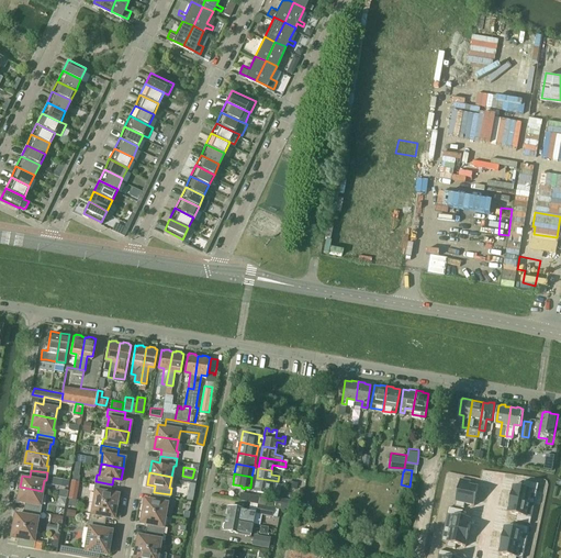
[(461,476),(456,498),(457,499),(459,499),(458,503),(464,504),(466,500),(475,502),(479,483),(470,481),(471,478),(461,476)]
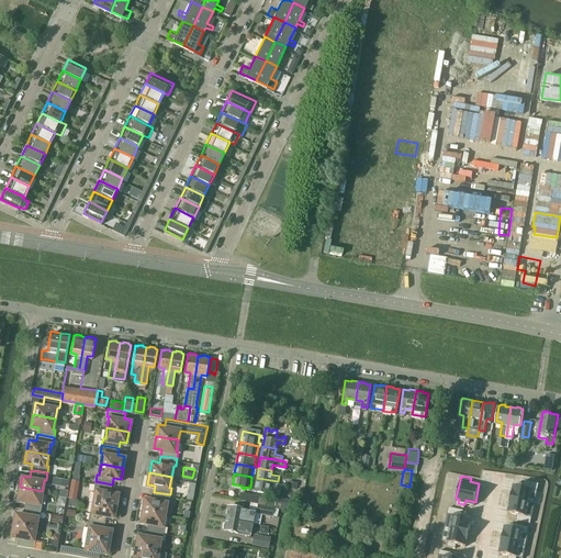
[(514,481),(512,494),(536,500),(538,487),(536,487),(538,480),(525,477),(524,483),(514,481)]
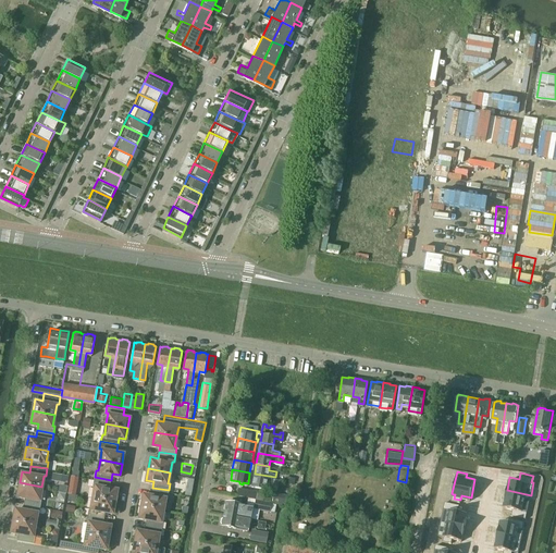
[(255,474),(252,483),(272,488),(273,482),(279,483),(280,478),(275,477),(255,474)]
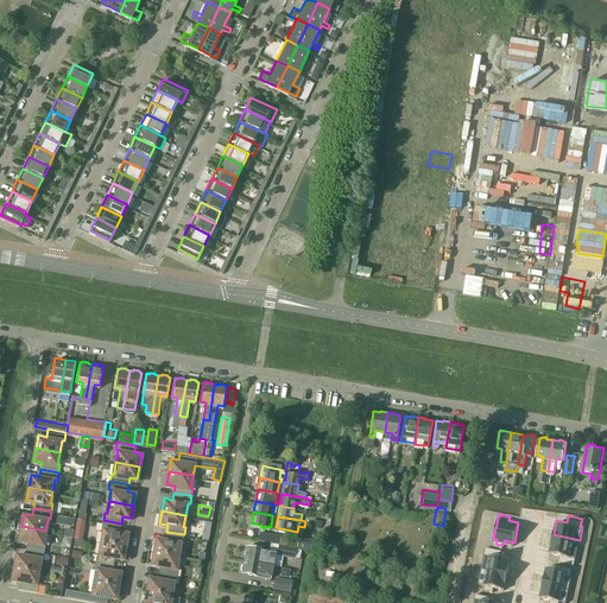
[(128,532),(120,531),(121,524),(103,520),(101,528),(103,528),(102,540),(126,545),(128,532)]
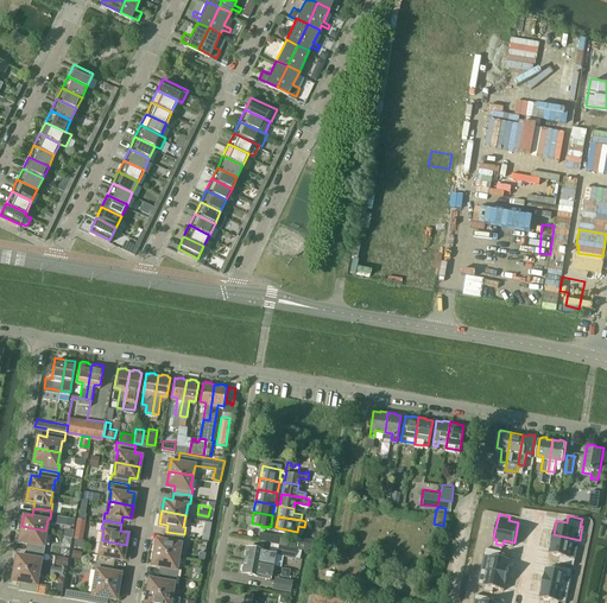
[(45,531),(21,526),(19,539),(27,540),(26,547),(44,551),(45,543),(44,543),(45,531)]
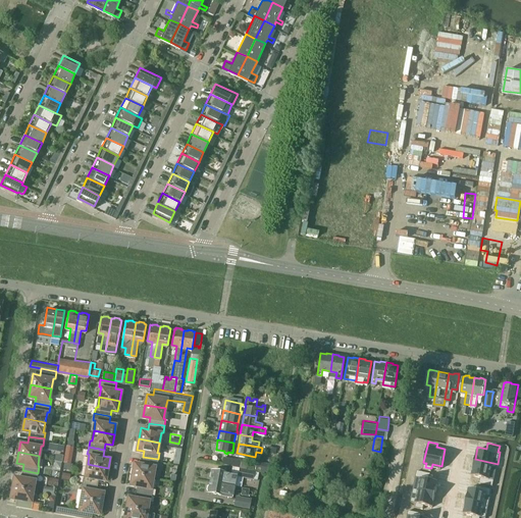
[(233,464),(241,466),(247,467),(248,460),(224,455),(222,461),(233,463),(233,464)]
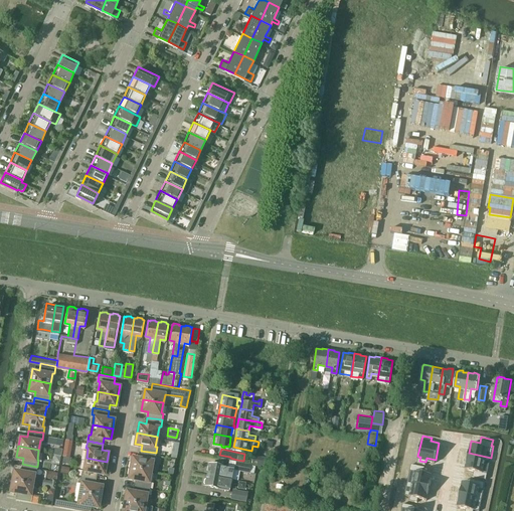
[(140,457),(133,455),(131,466),(151,470),(153,460),(155,460),(156,453),(141,451),(140,457)]
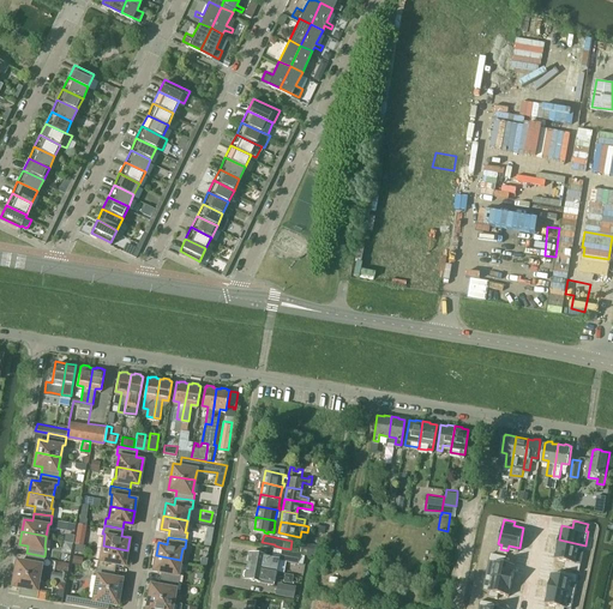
[(302,540),(300,550),(312,553),(312,550),(320,552),(322,542),(302,540)]
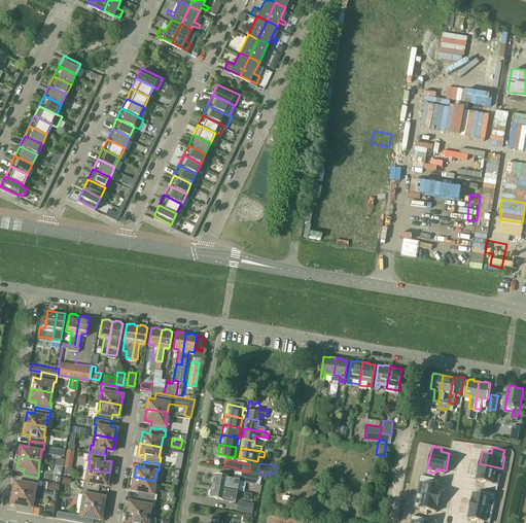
[(480,463),(477,478),(485,479),(484,485),(496,488),(497,482),(499,482),(502,468),(480,463)]
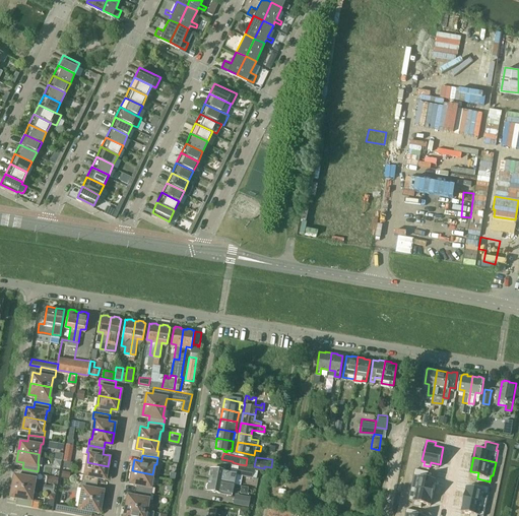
[(108,466),(87,462),(85,472),(83,472),(82,478),(98,481),(99,475),(106,476),(108,466)]
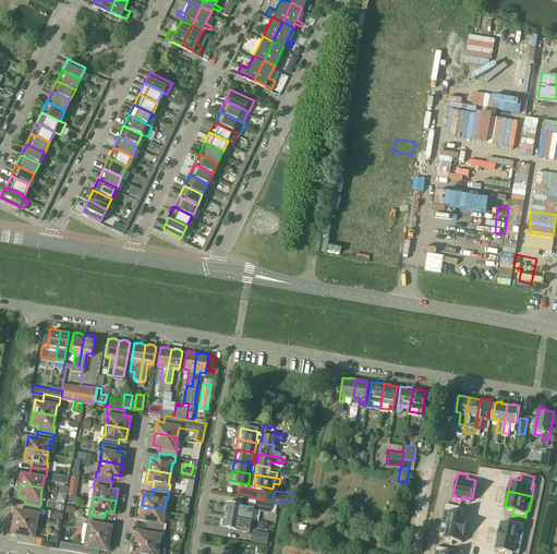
[(255,507),(270,509),(271,502),(257,498),(255,507)]
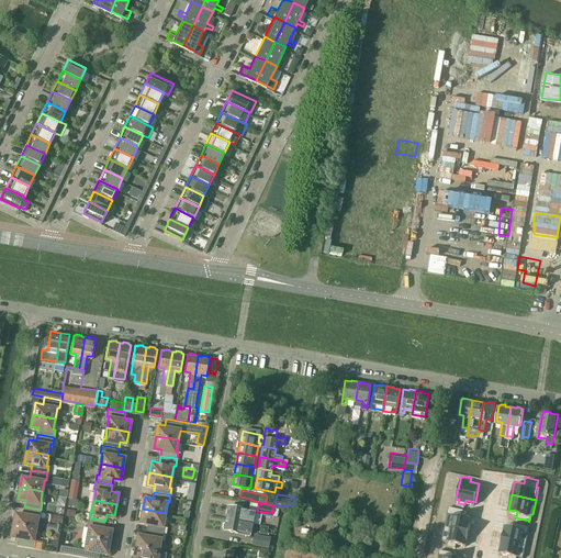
[(227,511),(226,516),(253,521),(255,509),(228,504),(228,505),(227,506),(226,510),(227,511)]
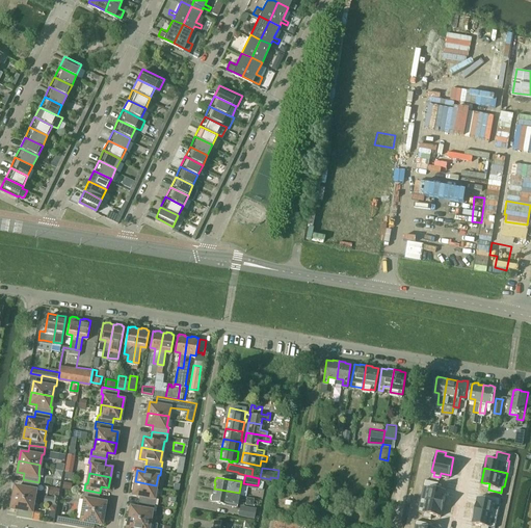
[(424,483),(421,496),(444,500),(447,487),(437,485),(440,480),(427,477),(426,483),(424,483)]
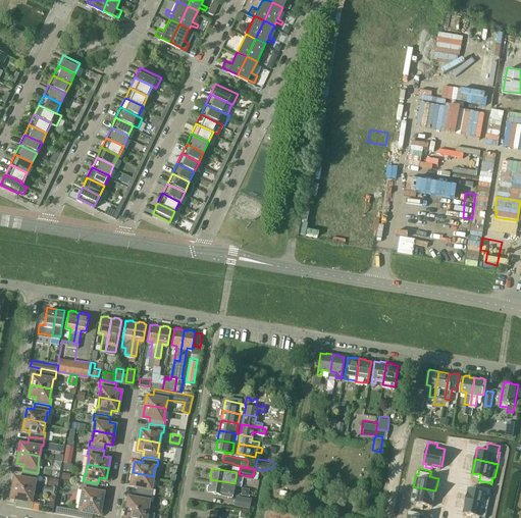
[(21,476),(14,475),(12,485),(33,489),(35,479),(37,479),(38,473),(22,470),(21,476)]
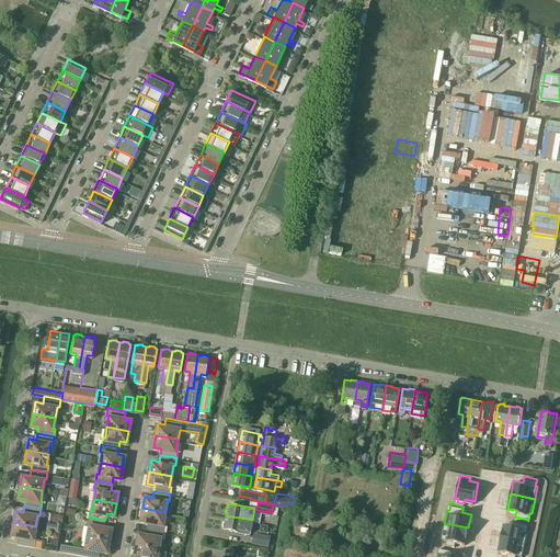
[(164,512),(143,508),(140,520),(148,521),(147,527),(163,530),(164,523),(162,523),(164,512)]
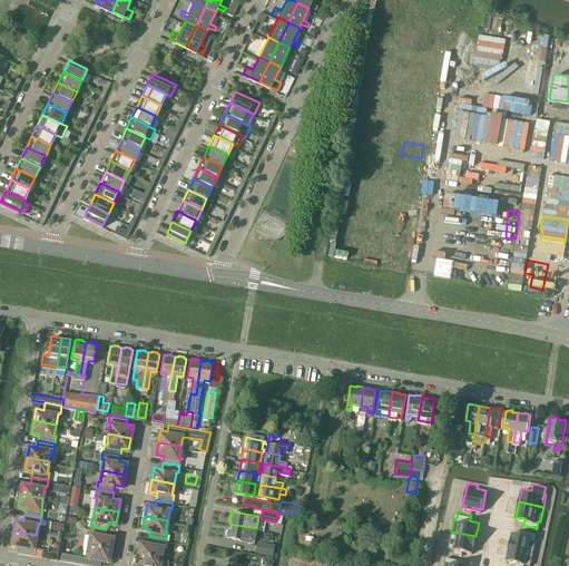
[(64,528),(65,520),(55,519),(54,524),(54,527),(64,528)]
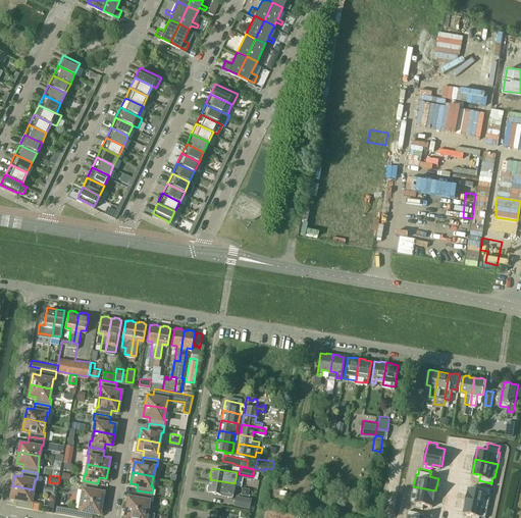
[(208,489),(232,495),(235,483),(210,479),(209,483),(208,483),(207,487),(208,488),(208,489)]
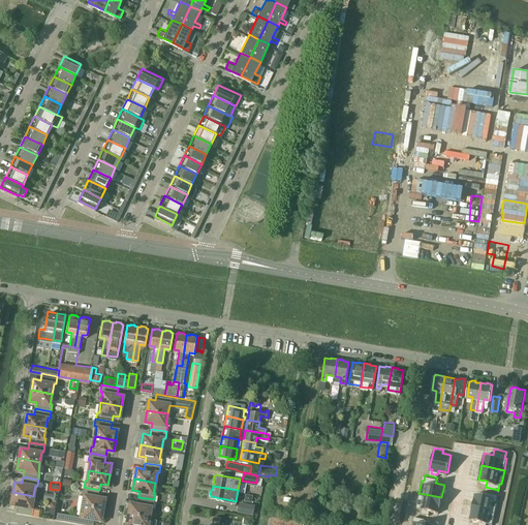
[(105,497),(98,496),(99,490),(84,487),(83,494),(85,494),(83,504),(103,508),(105,497)]
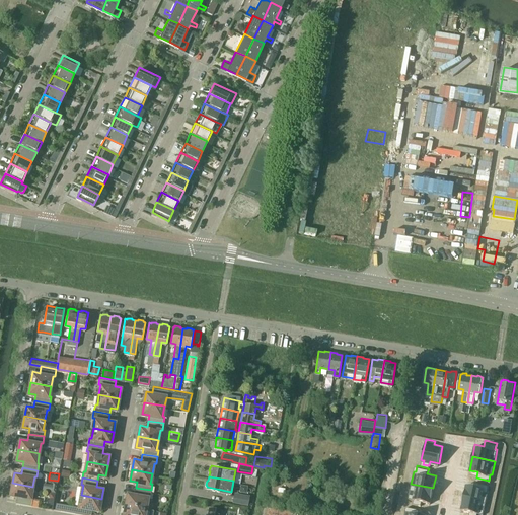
[(466,483),(464,495),(487,499),(490,483),(476,481),(475,485),(466,483)]
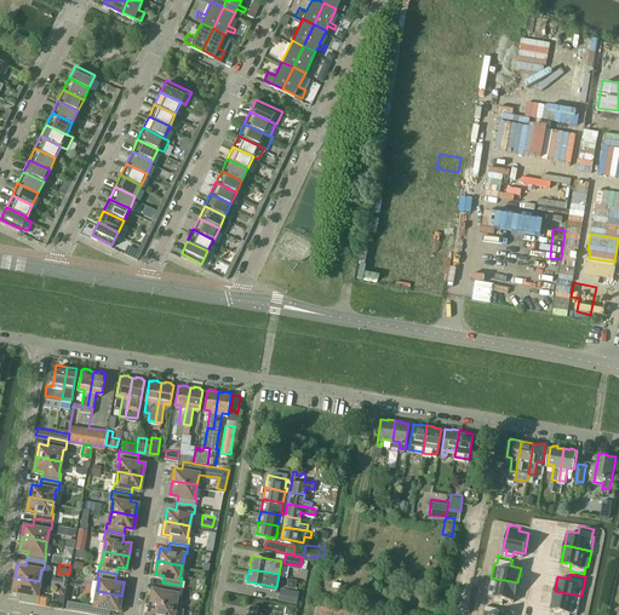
[(39,581),(15,576),(13,590),(21,591),(19,598),(38,602),(40,593),(38,593),(39,581)]
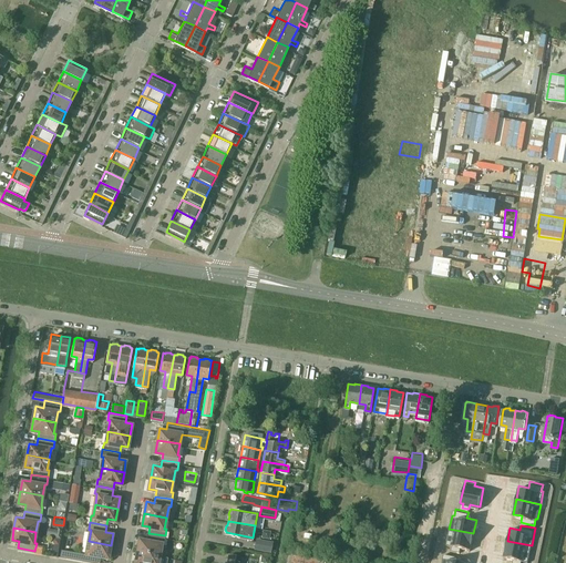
[(449,529),(446,543),(452,544),(454,544),(453,549),(460,550),(461,545),(471,548),(473,533),(449,529)]
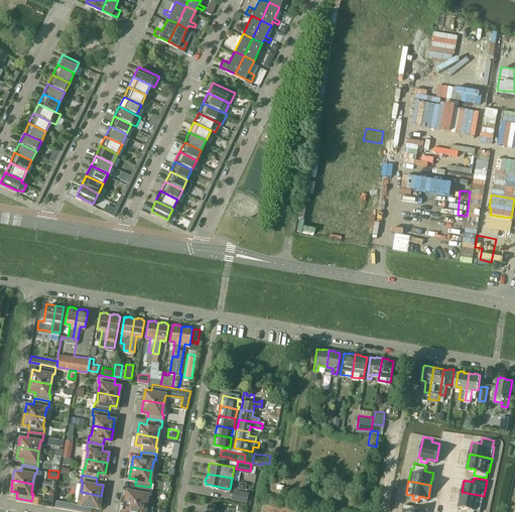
[(134,491),(127,489),(125,500),(145,504),(147,494),(149,494),(150,487),(135,485),(134,491)]
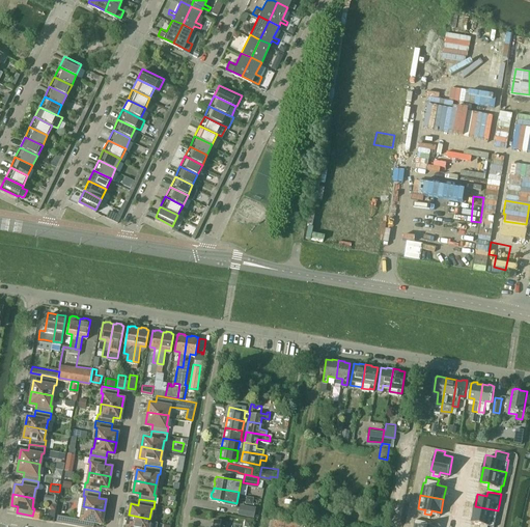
[(241,504),(239,511),(253,515),(255,505),(247,503),(247,505),(241,504)]
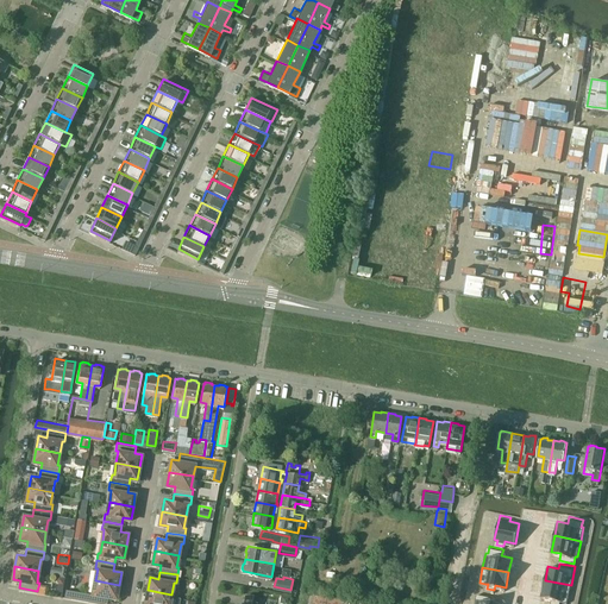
[(95,580),(93,592),(93,593),(108,596),(117,597),(119,585),(95,580)]
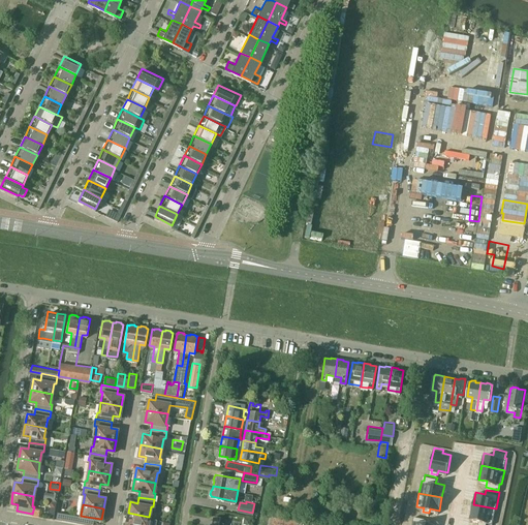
[(473,504),(470,518),(478,520),(478,523),(485,524),(485,521),(487,521),(493,522),(496,508),(473,504)]
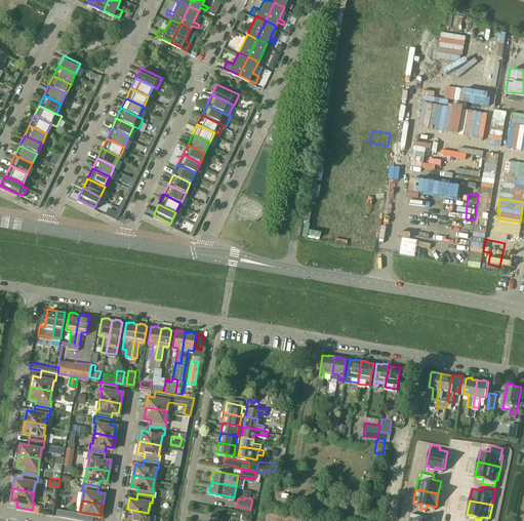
[(80,511),(57,507),(55,514),(92,520),(93,514),(80,512),(80,511)]
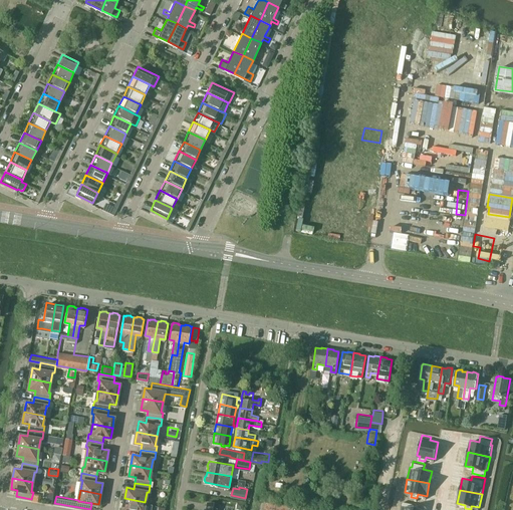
[(143,509),(145,502),(124,498),(122,509),(130,509),(143,509)]
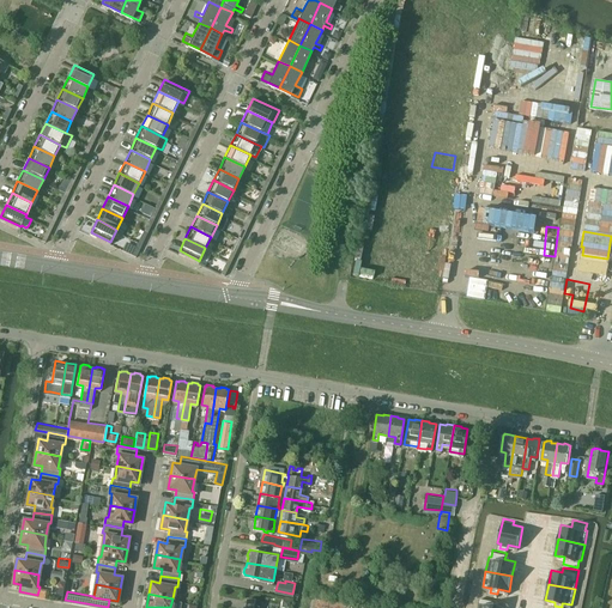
[(343,607),(344,597),(316,596),(315,607),(343,607)]
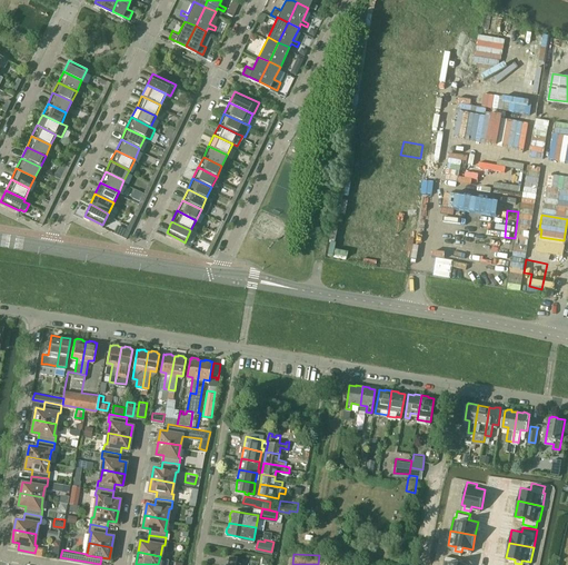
[(445,558),(442,564),(468,564),(469,563),(459,562),(460,557),(448,554),(447,558),(445,558)]
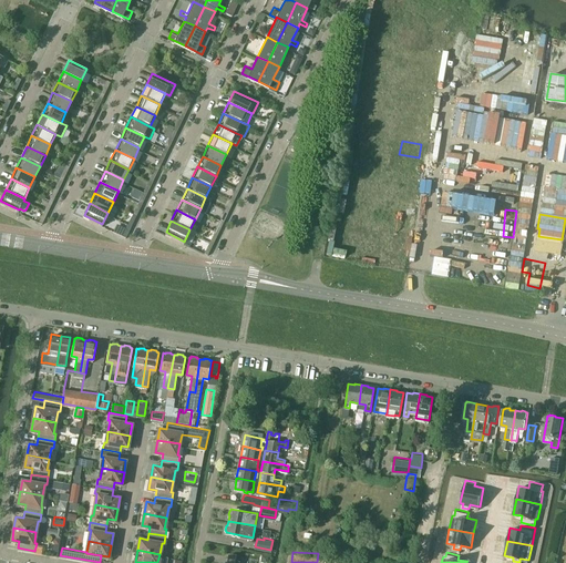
[(242,562),(243,556),(229,553),(226,562),(223,562),(220,562),(219,562),(242,562)]
